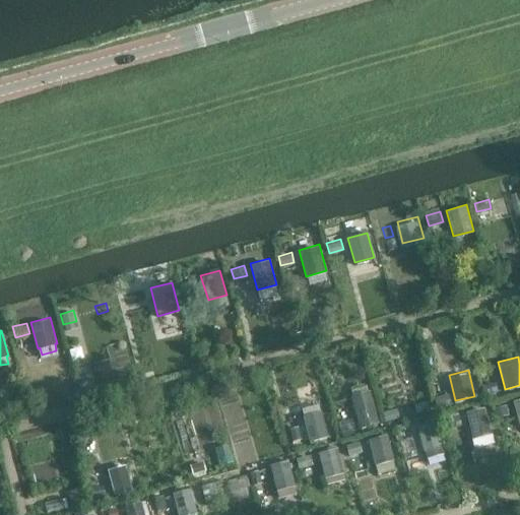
[(498,390),(496,380),(480,384),(483,393),(498,390)]
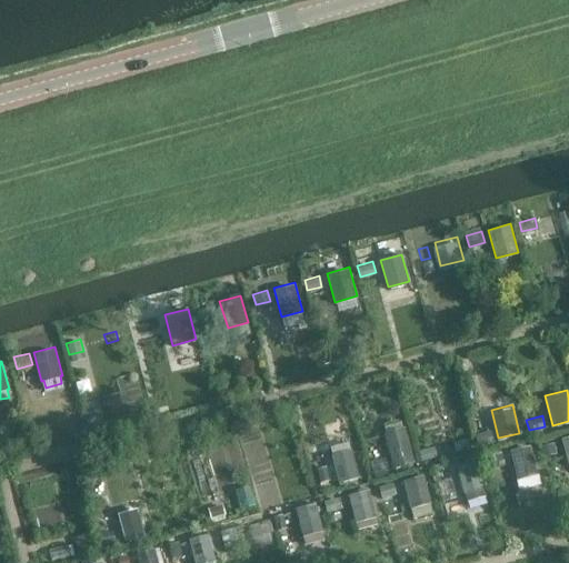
[(406,420),(383,426),(396,465),(417,459),(406,420)]
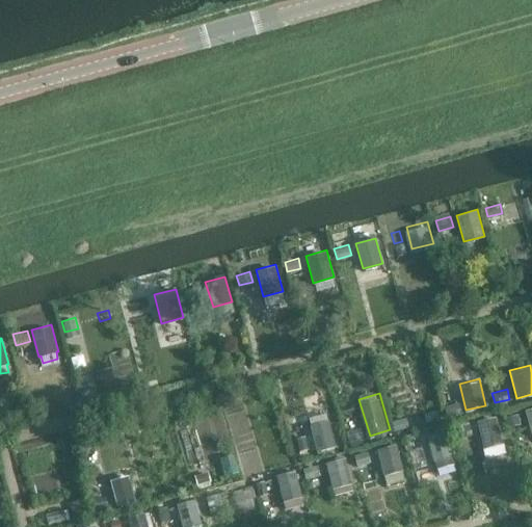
[(462,413),(459,400),(444,404),(446,416),(462,413)]
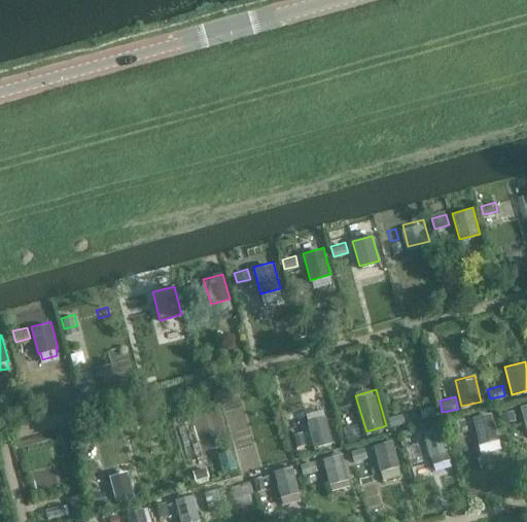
[(498,439),(491,411),(471,416),(479,444),(498,439)]
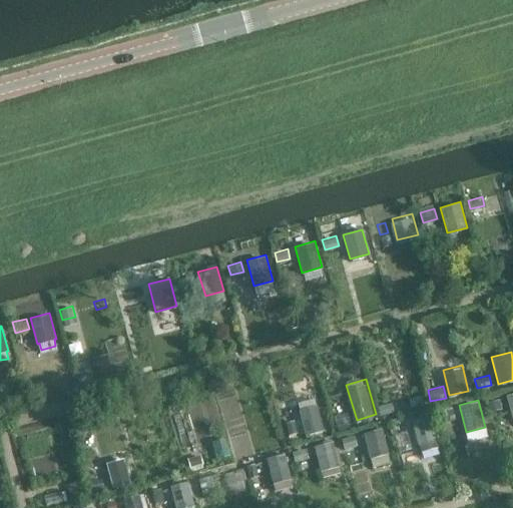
[(324,429),(317,404),(298,409),(305,434),(324,429)]
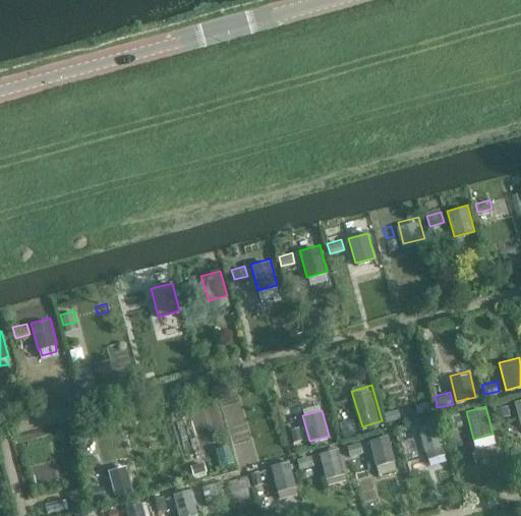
[(462,423),(460,414),(446,417),(449,427),(462,423)]
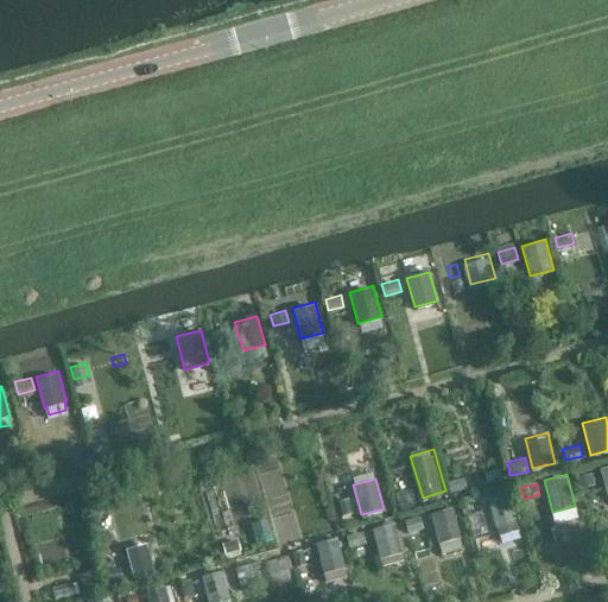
[(510,490),(487,498),(495,526),(518,520),(510,490)]
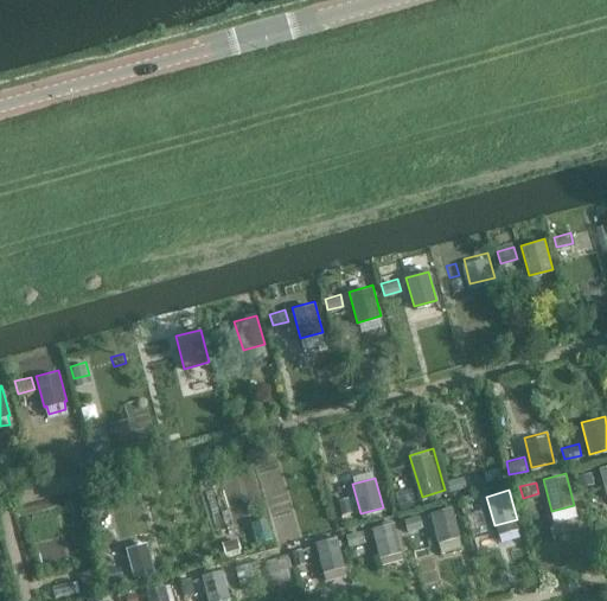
[(483,509),(479,498),(464,502),(467,513),(483,509)]
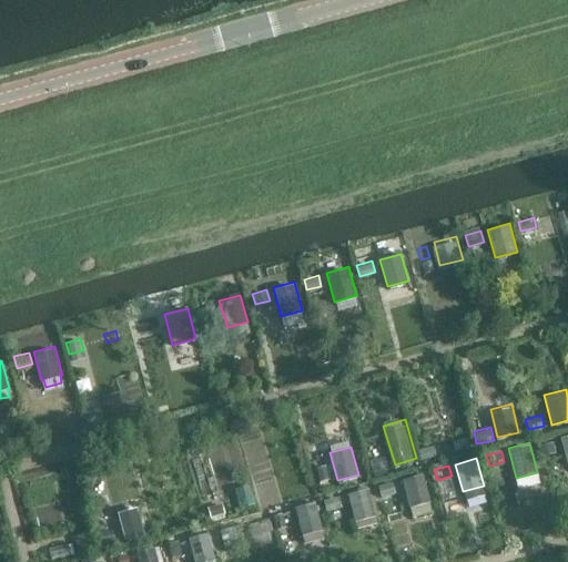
[(409,507),(411,507),(413,515),(433,510),(429,501),(430,501),(423,472),(402,478),(409,507)]
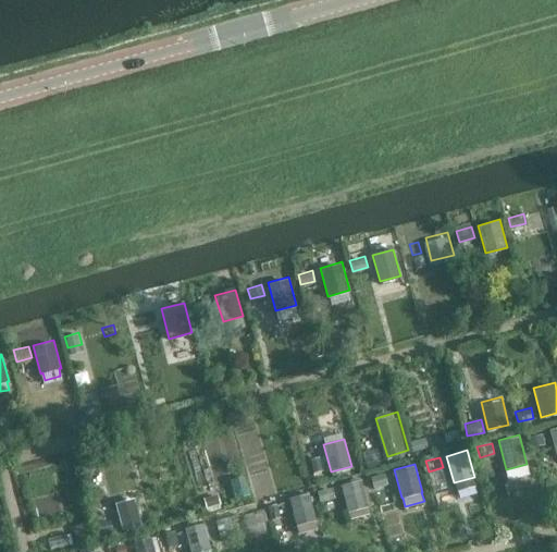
[(388,483),(385,471),(371,476),(373,487),(388,483)]
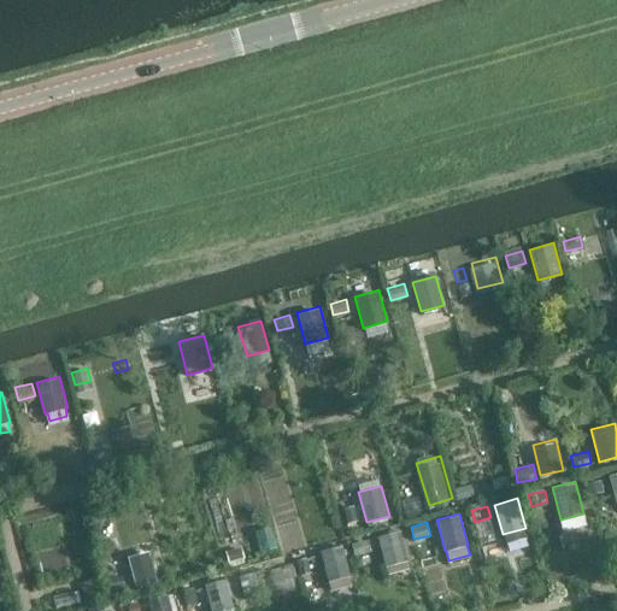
[(385,565),(386,565),(388,573),(410,568),(407,560),(409,560),(400,529),(377,535),(385,565)]
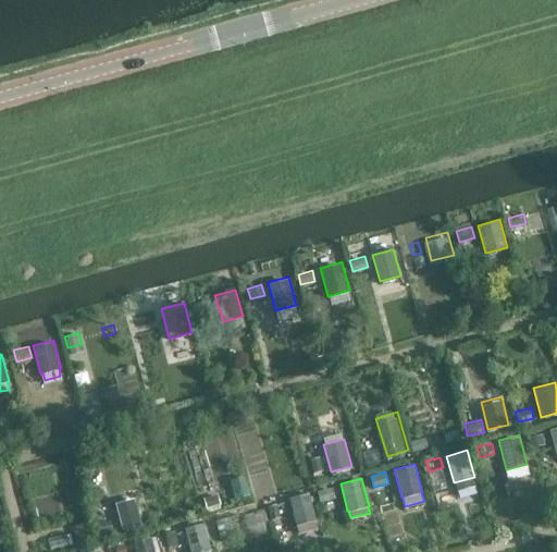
[(335,497),(332,486),(317,490),(320,500),(335,497)]
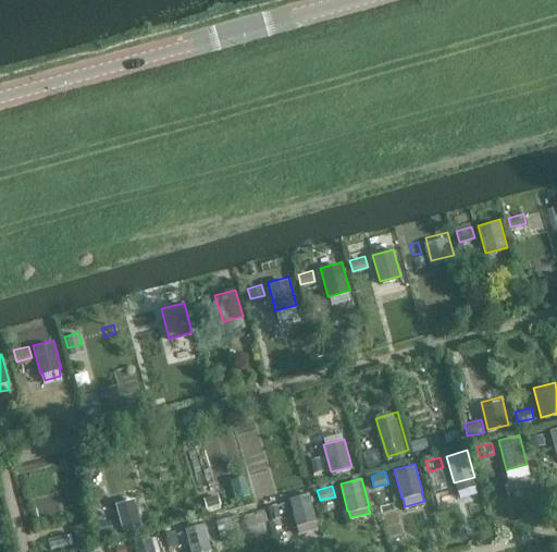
[(309,491),(288,497),(296,525),(317,519),(309,491)]
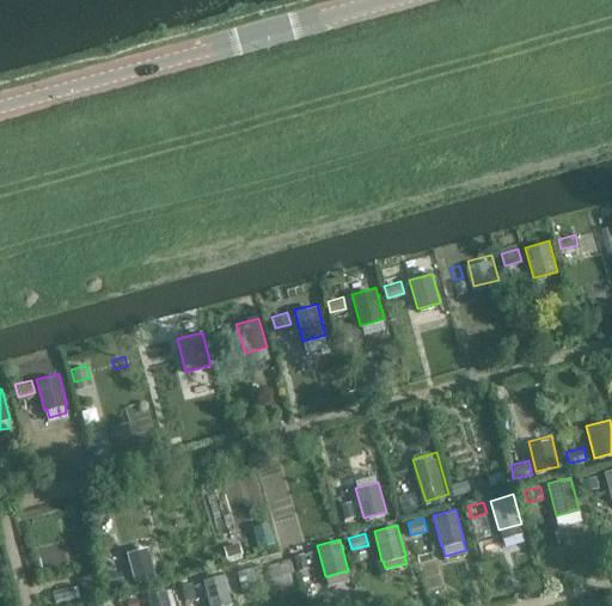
[(148,544),(126,551),(133,580),(155,574),(148,544)]
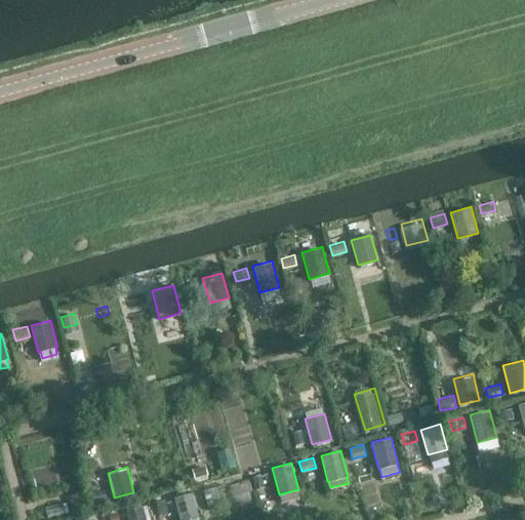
[(265,485),(260,472),(251,475),(255,488),(265,485)]
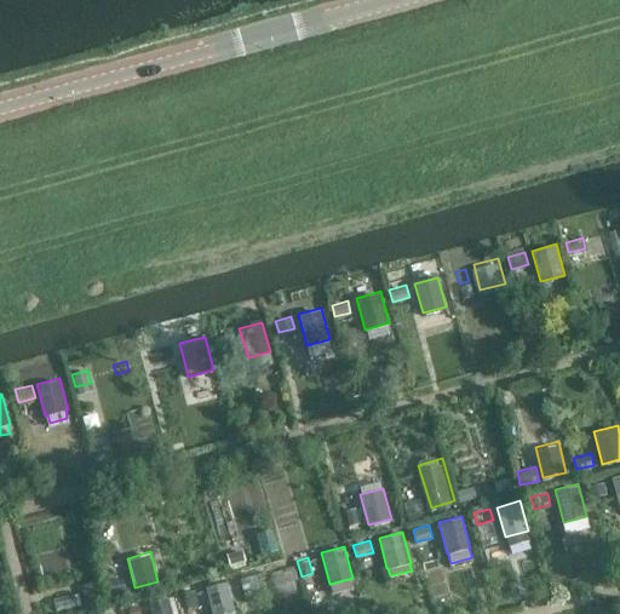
[(122,575),(107,580),(103,581),(105,595),(126,589),(122,575)]
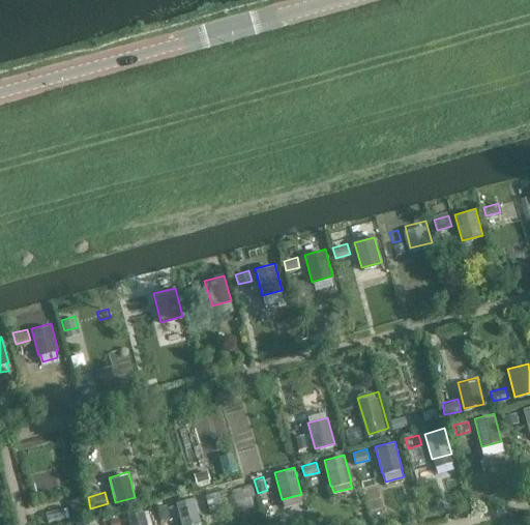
[(195,496),(175,501),(180,524),(187,524),(201,522),(195,496)]
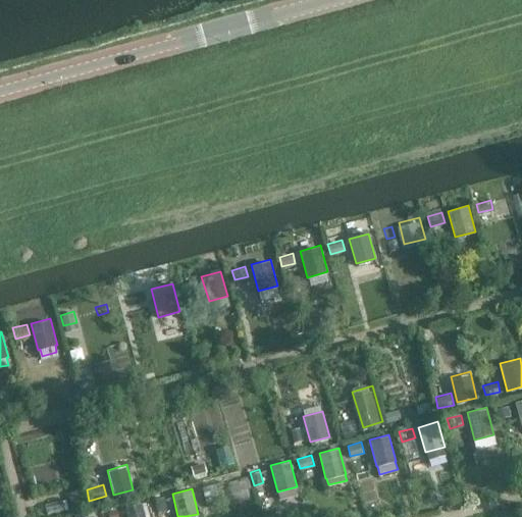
[(164,496),(154,498),(157,511),(167,509),(164,496)]
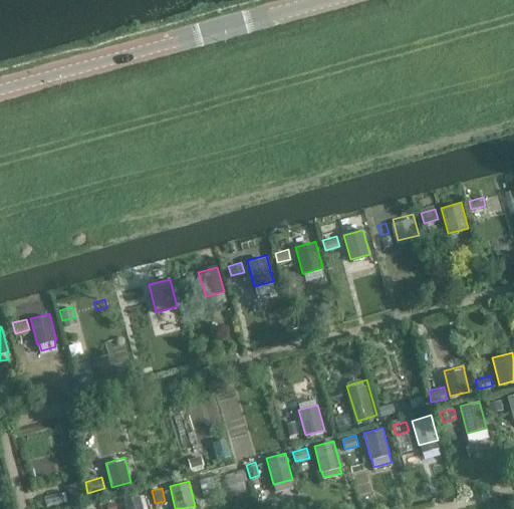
[(43,494),(46,503),(63,499),(61,490),(43,494)]
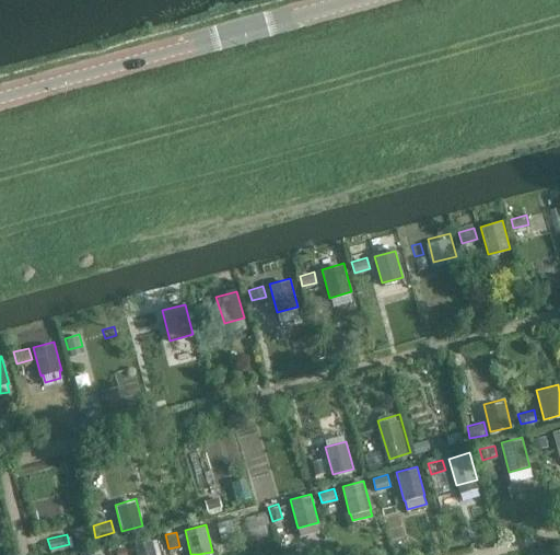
[(139,539),(138,554),(158,554),(158,539),(139,539)]
